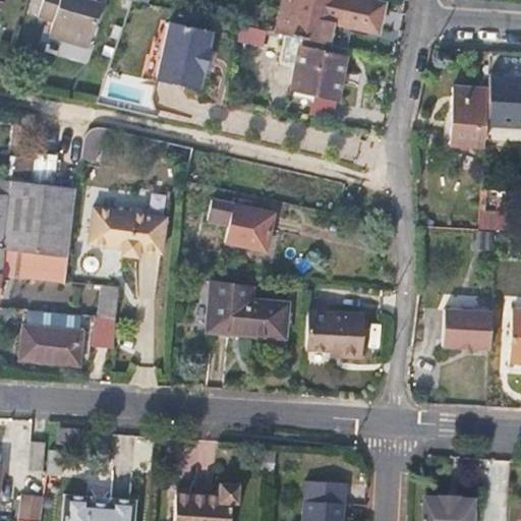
[(44,0),(38,20),(52,24),(50,34),(88,46),(102,4),(88,0),(44,0)]
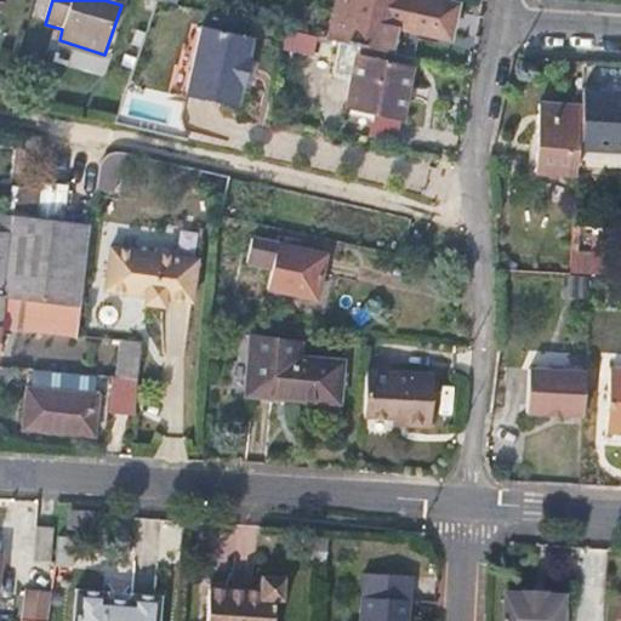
[(448,36),(454,7),(420,0),(345,0),(337,35),(389,49),(396,26),(448,36)]
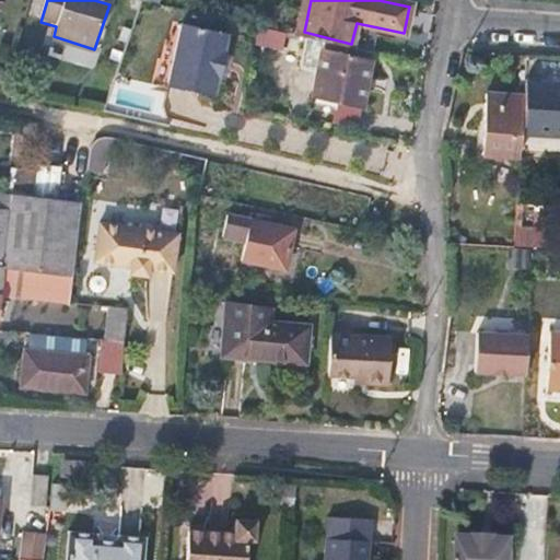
[(226,34),(183,23),(167,84),(212,94),(217,77),(220,77),(226,51),(223,50),(226,34)]
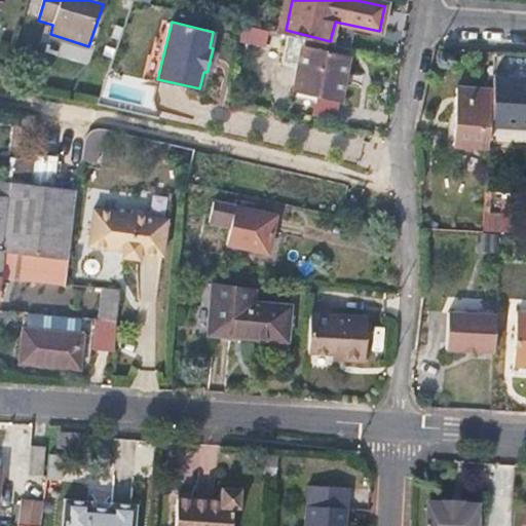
[(276,33),(251,28),(248,42),(289,51),(292,37),(276,33)]
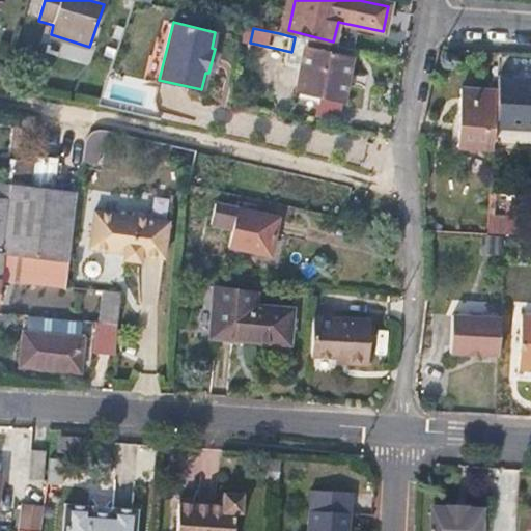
[(319,99),(342,103),(351,62),(303,54),(295,94),(319,99)]
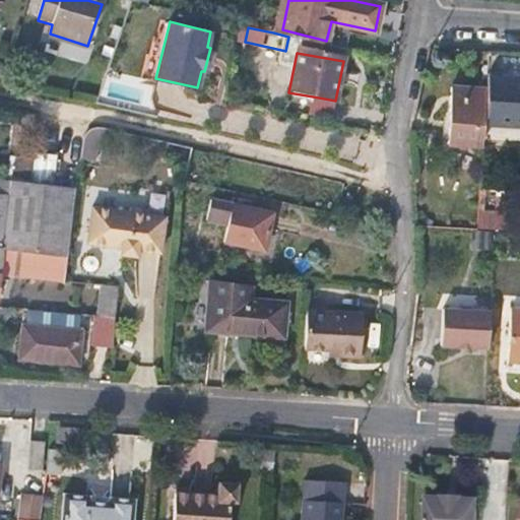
[(519,78),(492,76),(488,126),(519,128),(519,78)]
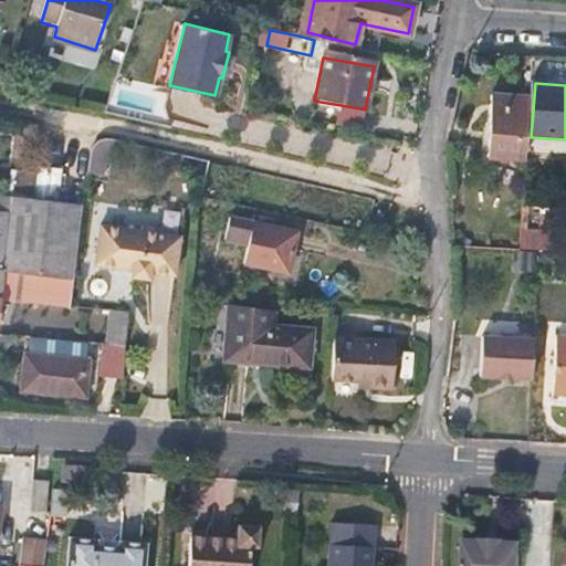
[(522,158),(526,98),(486,95),(482,156),(522,158)]
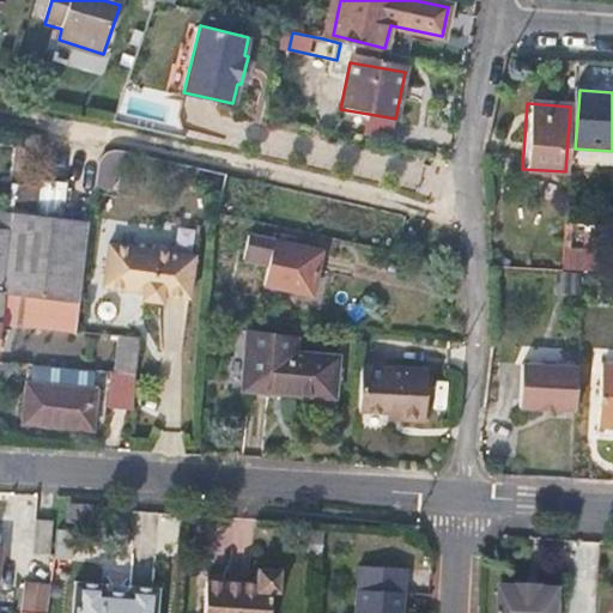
[(390,140),(395,119),(369,114),(365,135),(390,140)]
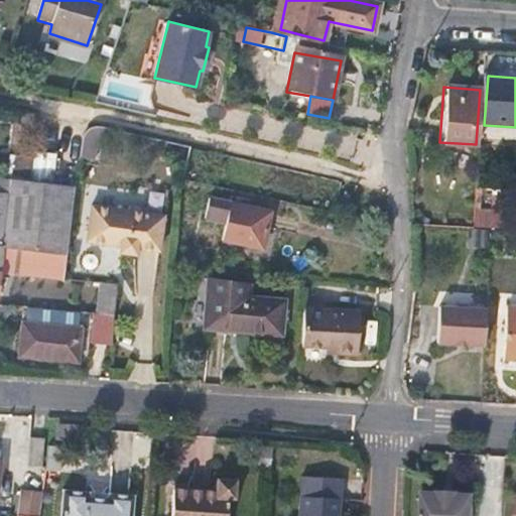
[(83,159),(98,161),(103,131),(88,128),(83,159)]
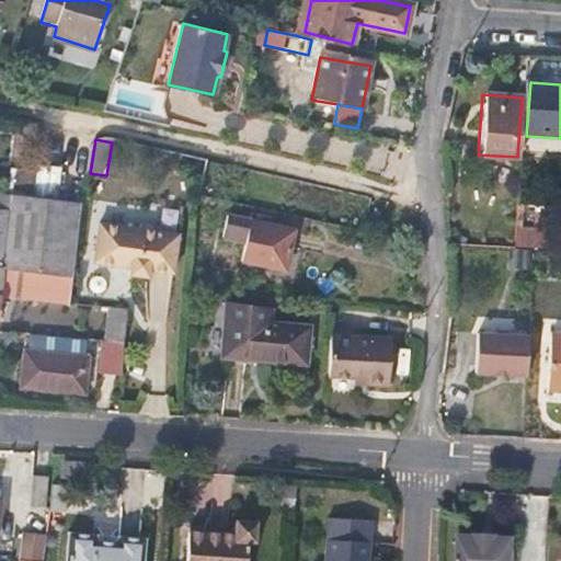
[(0,214),(8,215),(9,197),(0,195),(0,214)]
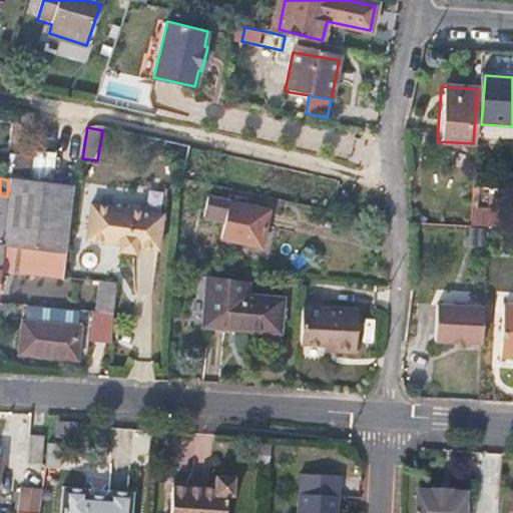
[(70,248),(76,186),(8,180),(7,196),(1,245),(15,246),(13,272),(68,280),(70,248)]
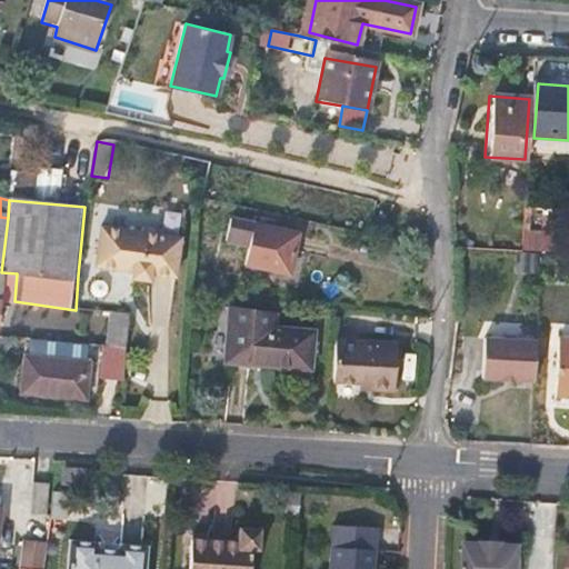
[(290,280),(299,237),(245,225),(236,268),(290,280)]
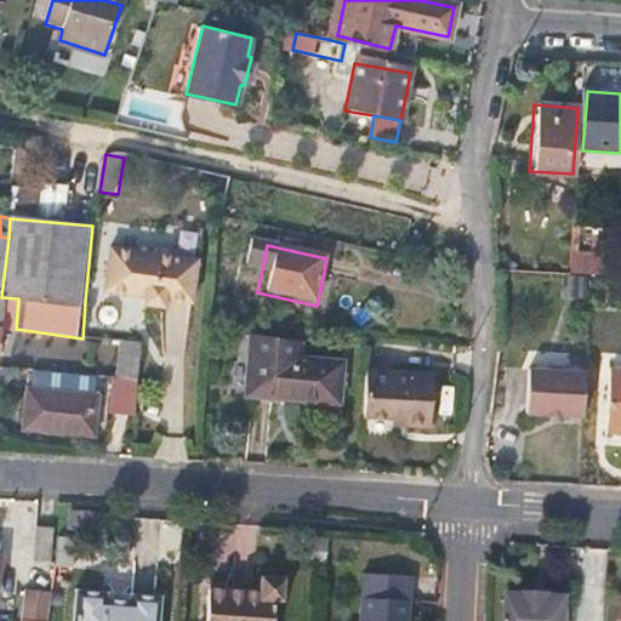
[(197,298),(200,254),(177,254),(177,249),(157,246),(157,251),(112,249),(108,292),(148,295),(148,303),(169,305),(169,295),(172,295),(174,297),(197,298)]
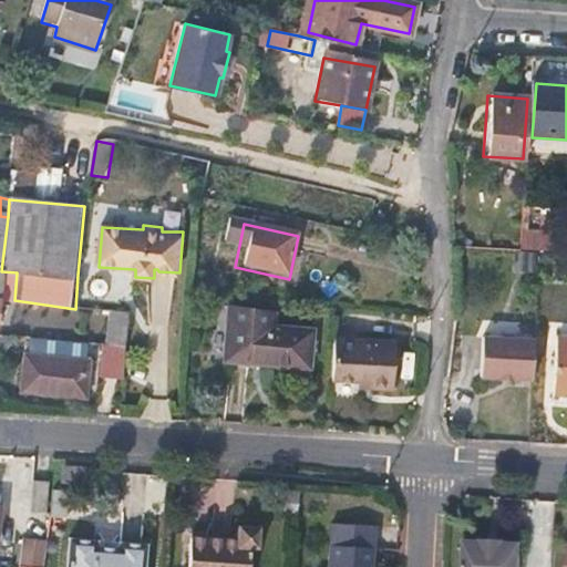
[(549,249),(548,229),(522,229),(522,250),(549,249)]
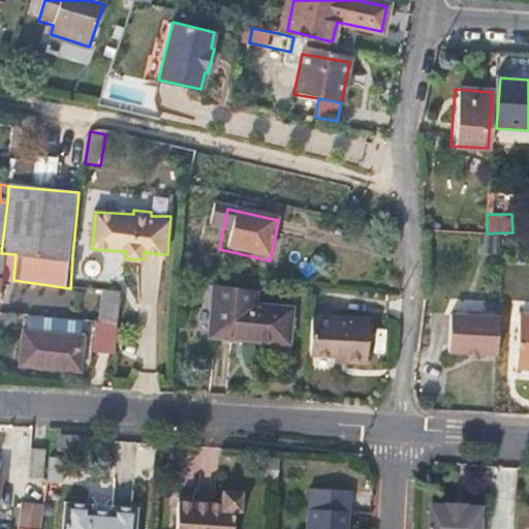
[(481,235),(480,253),(496,253),(497,236),(481,235)]
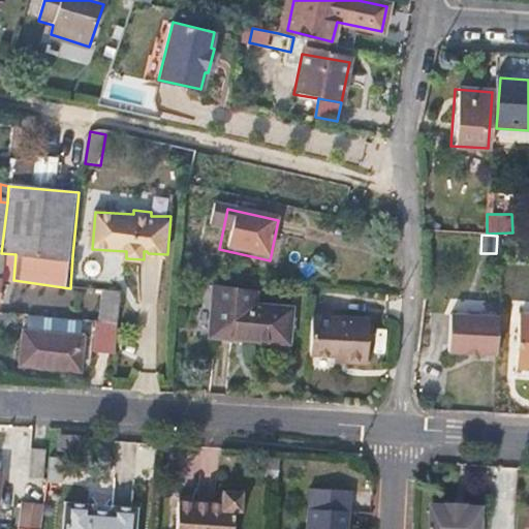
[(211,338),(288,344),(291,306),(256,304),(256,286),(214,283),(211,338)]
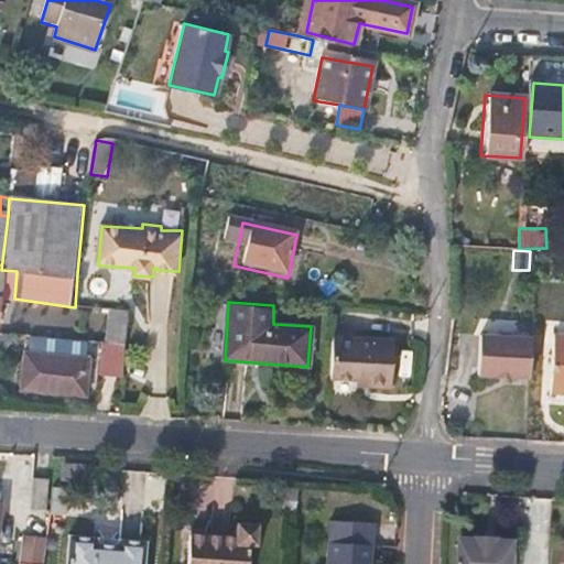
[(331,336),(329,379),(355,379),(369,379),(369,384),(390,386),(390,337),(331,336)]
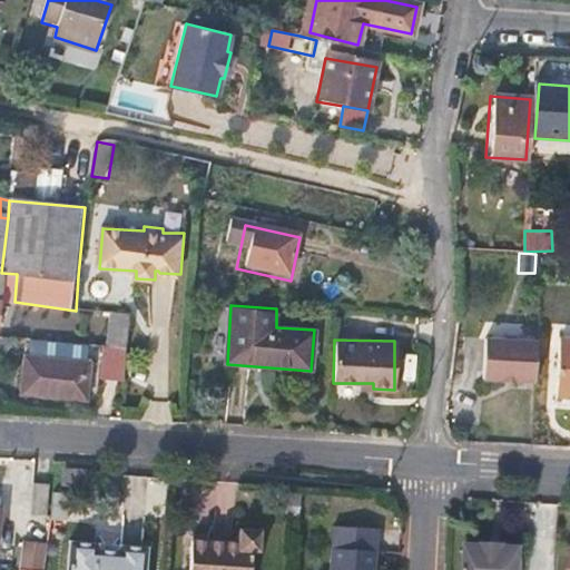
[(537,343),(484,340),(483,380),(534,382),(537,343)]
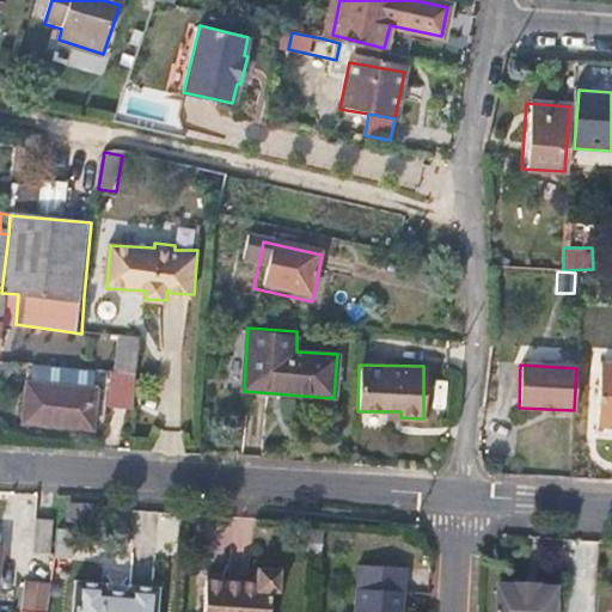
[(611,365),(601,365),(597,427),(611,428),(611,365)]
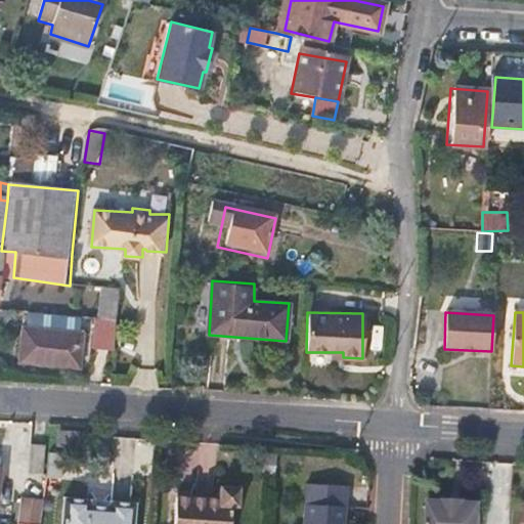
[(96,351),(116,354),(120,326),(100,323),(96,351)]
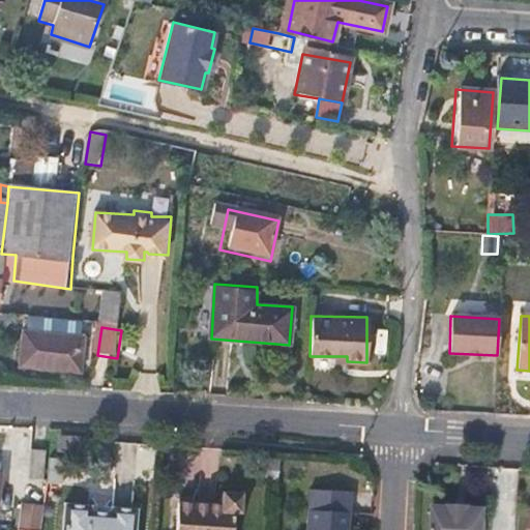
[(88,342),(25,332),(21,364),(83,374),(88,342)]
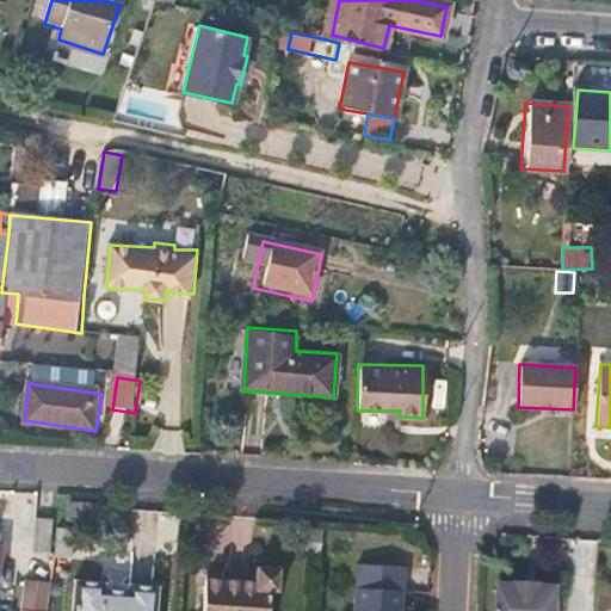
[(53,553),(53,518),(38,518),(37,553),(53,553)]
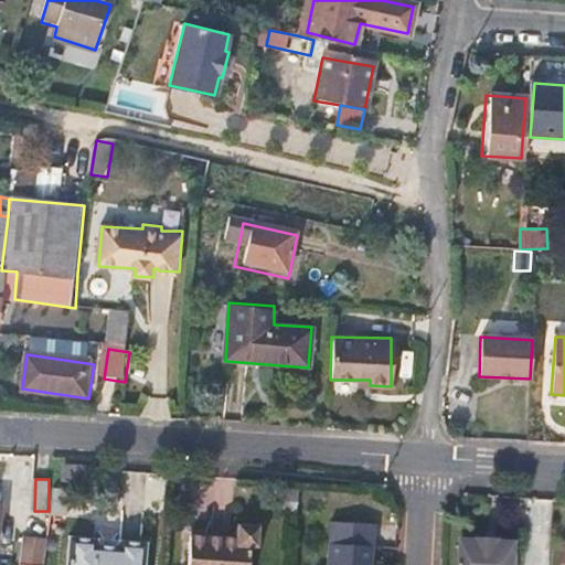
[(295,489),(279,488),(278,509),(294,510),(295,489)]
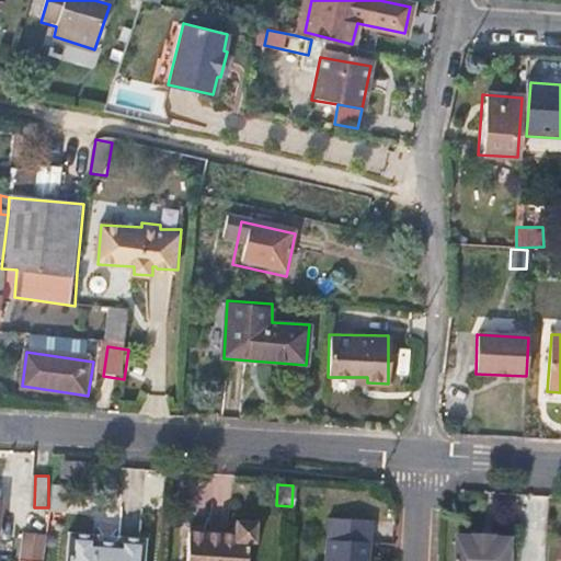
[(249,560),(251,540),(260,540),(261,518),(238,517),(237,530),(191,528),(189,560),(249,560)]
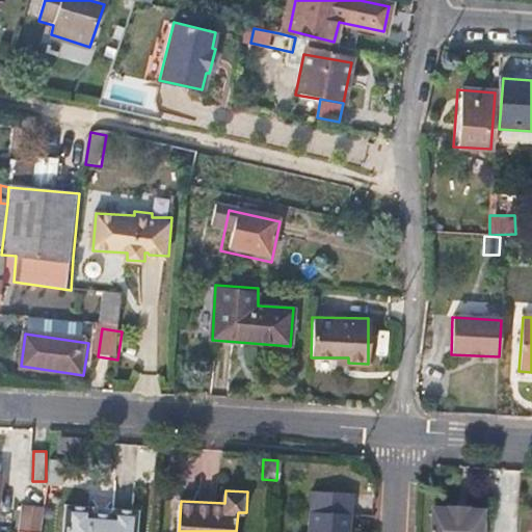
[(135,531),(138,509),(67,504),(63,531),(135,531)]
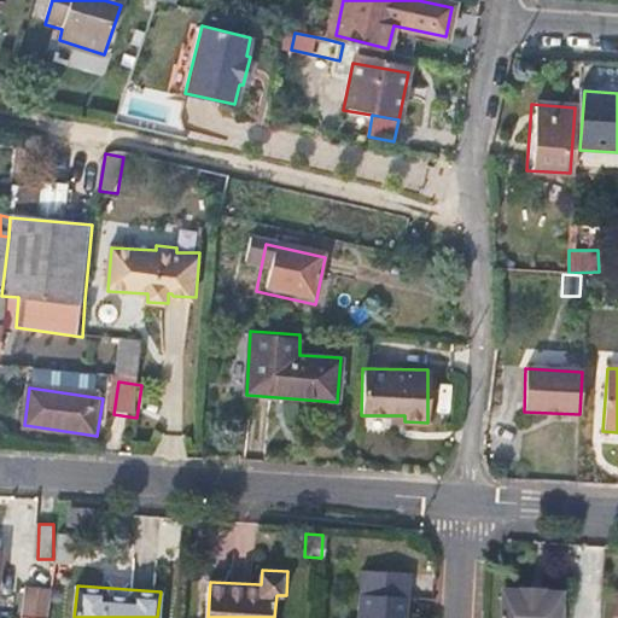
[(46,617),(50,590),(28,587),(23,617),(46,617)]
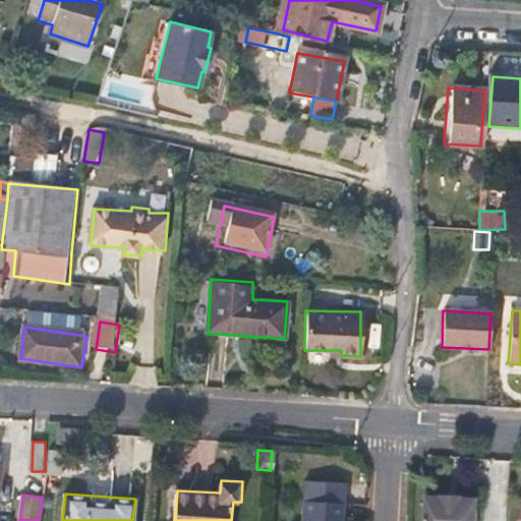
[(475,520),(476,501),(463,500),(462,496),(442,495),(441,499),(426,498),(424,520),(475,520)]
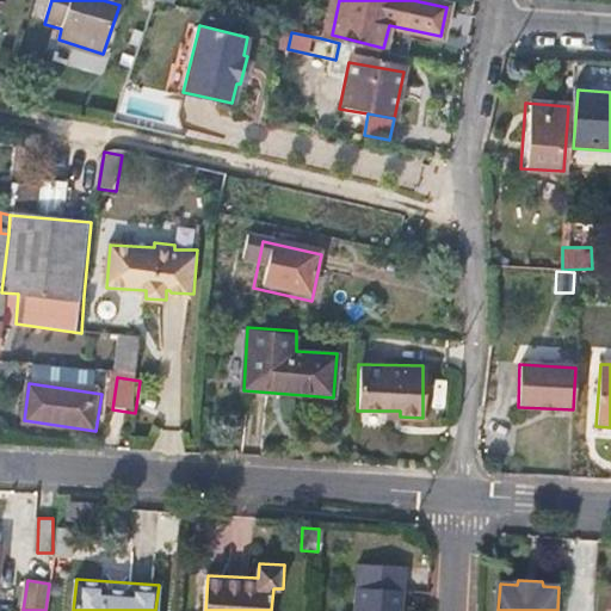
[(401,610),(401,593),(358,590),(356,610),(401,610)]
